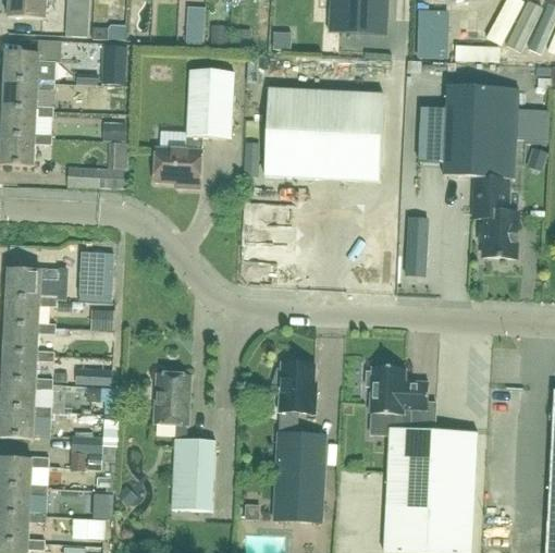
[(46,16),(46,0),(7,0),(7,15),(46,16)]
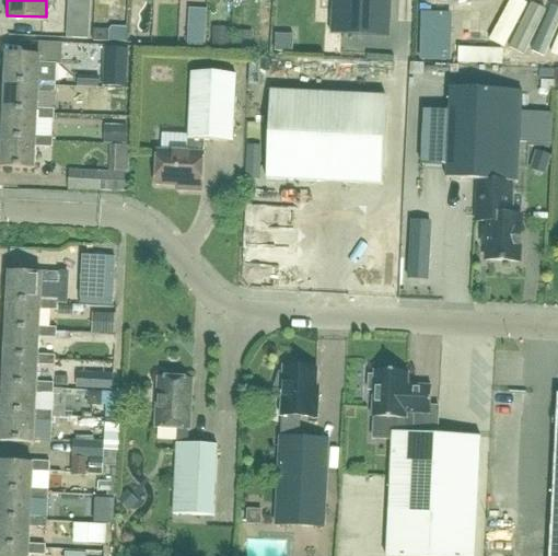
[(329,0),(328,32),(387,34),(388,0),(329,0)]
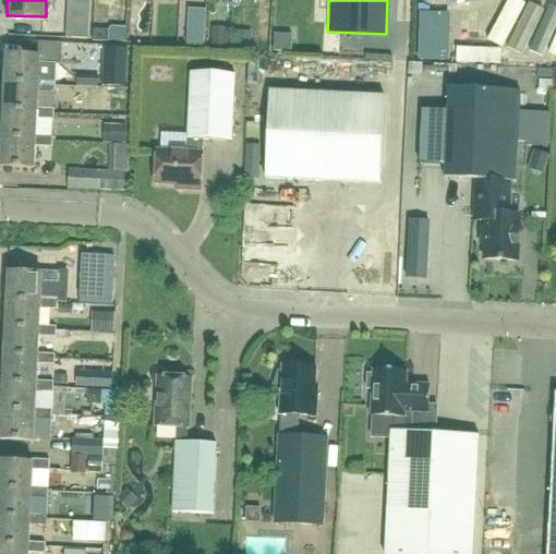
[(81,8),(65,7),(65,19),(81,19),(81,8)]
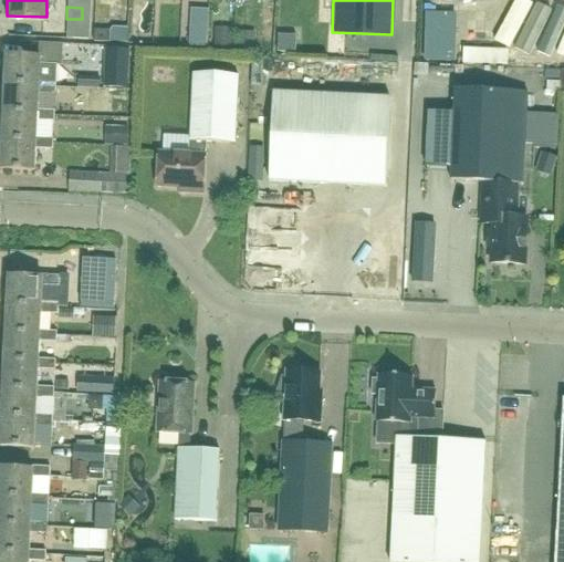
[(93,27),(93,38),(125,39),(125,24),(110,23),(107,28),(93,27)]
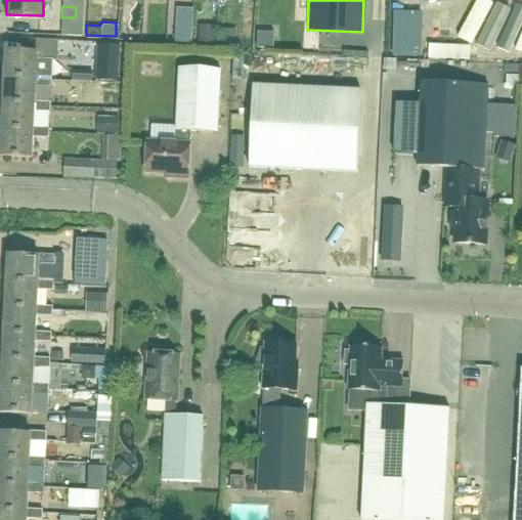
[(198,27),(197,41),(210,42),(212,42),(212,27),(198,27)]
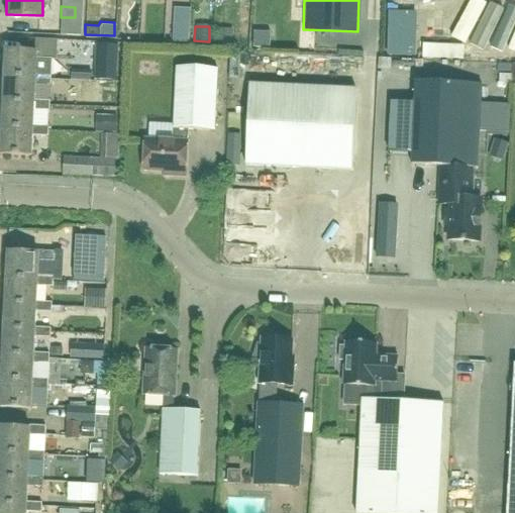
[(116,73),(117,41),(93,40),(92,72),(116,73)]
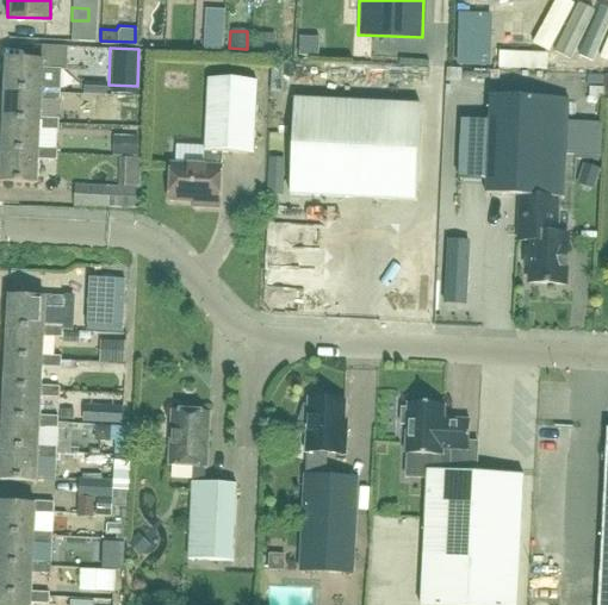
[(5,55),(4,87),(41,88),(41,83),(57,85),(59,66),(60,66),(61,55),(41,54),(41,57),(5,55)]
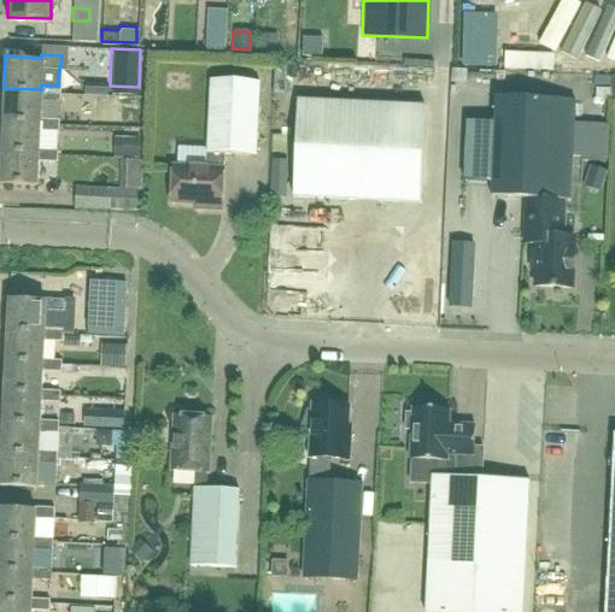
[(205,164),(173,163),(170,200),(199,201),(199,206),(221,207),(223,151),(255,152),(258,78),(210,76),(205,164)]
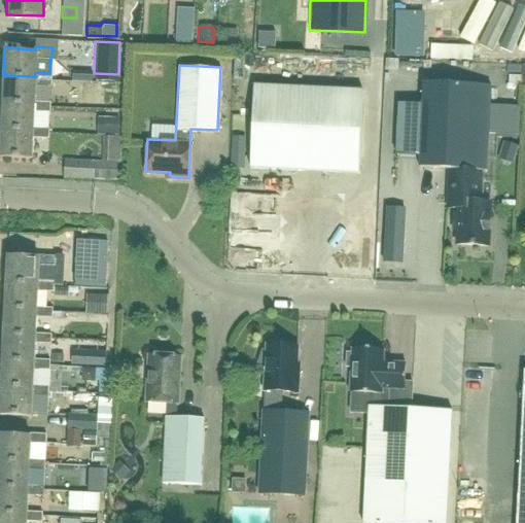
[(35,76),(3,75),(2,101),(34,102),(34,98),(35,82),(50,83),(50,73),(49,73),(35,72),(35,76)]
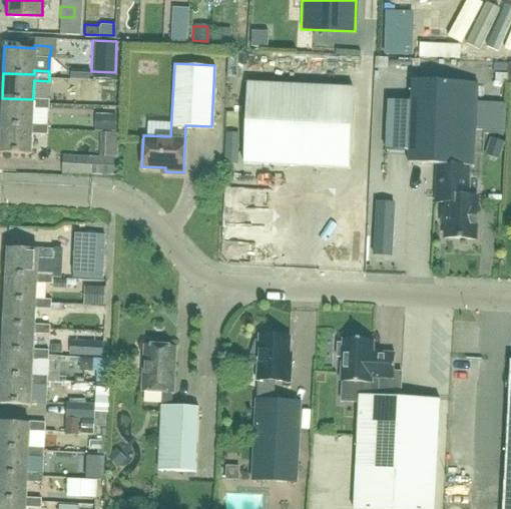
[(476,100),(477,79),(411,76),(410,99),(388,98),(386,148),(408,149),(407,160),(437,161),(435,199),(446,199),(444,235),(474,236),(476,194),(465,193),(467,162),(473,163),(475,127),(503,128),(505,101),(476,100)]
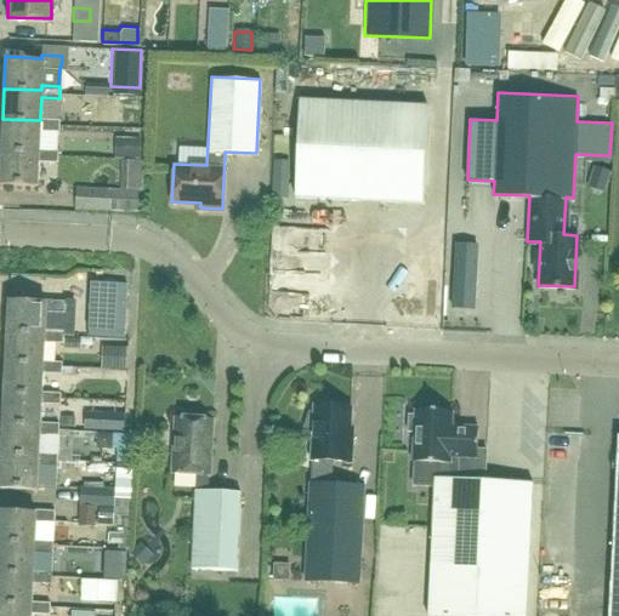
[(297,97),(294,194),(422,200),(427,103),(297,97)]
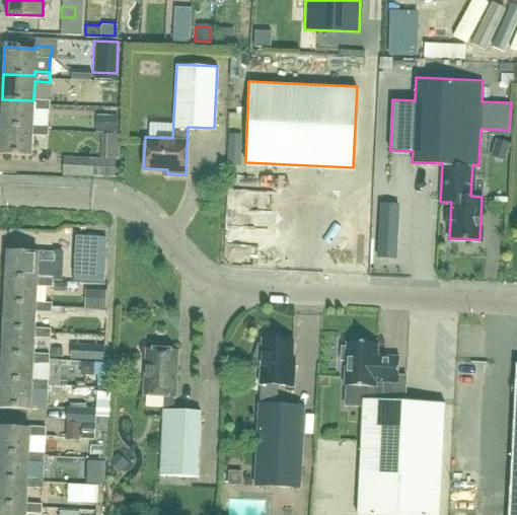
[(111,100),(112,92),(92,91),(92,100),(111,100)]
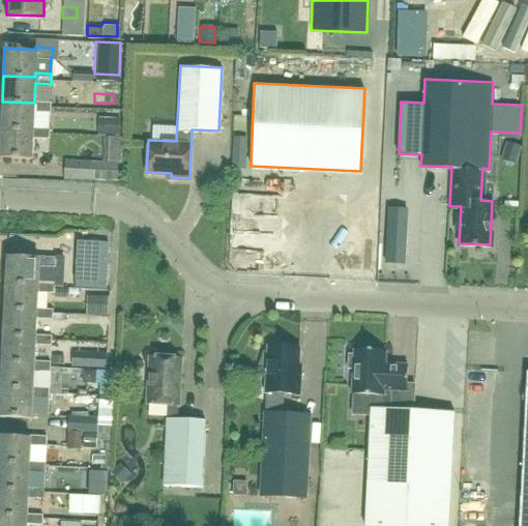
[(33,128),(33,125),(34,109),(50,110),(50,99),(34,98),(34,103),(2,101),(0,127),(33,128)]
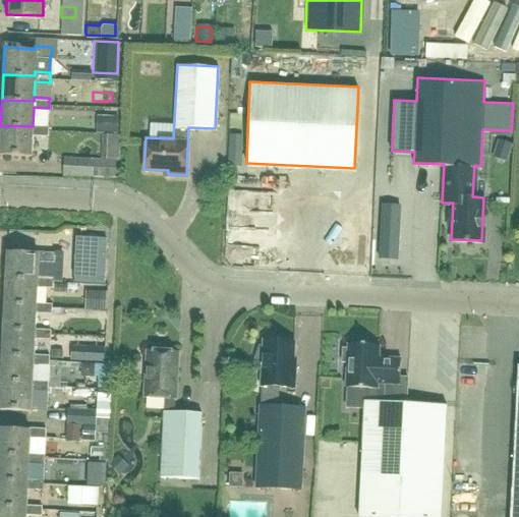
[(116,114),(95,114),(95,130),(115,130),(116,114)]
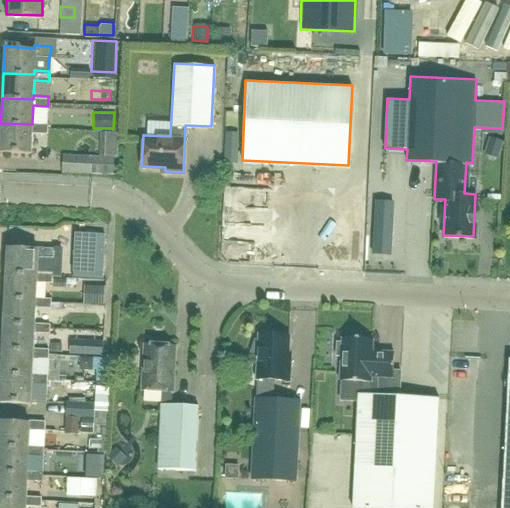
[(32,124),(0,123),(0,149),(30,151),(31,130),(46,131),(47,122),(32,121),(32,124)]
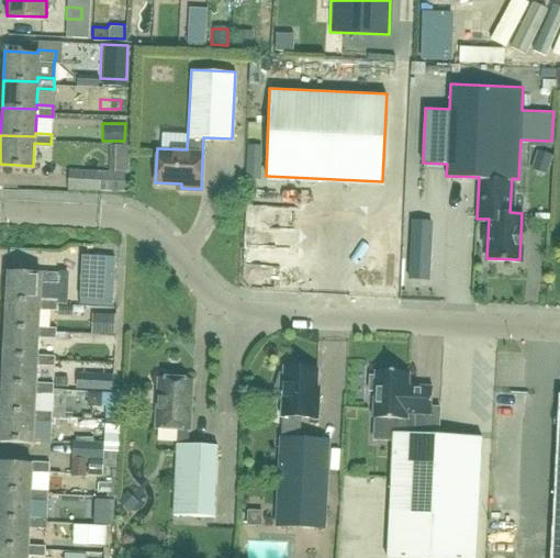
[(108,143),(108,168),(126,168),(127,143),(108,143)]
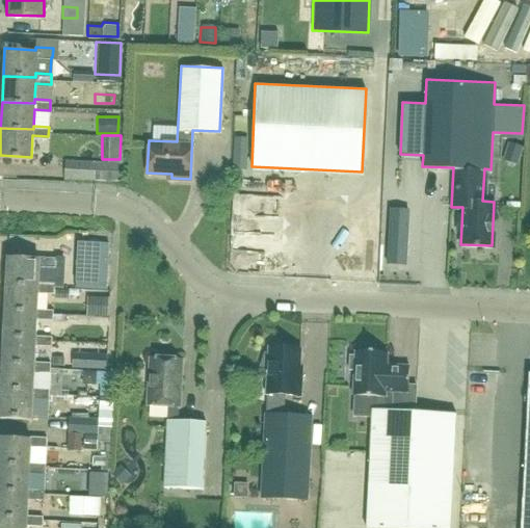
[(62,177),(116,179),(116,160),(62,158),(62,177)]
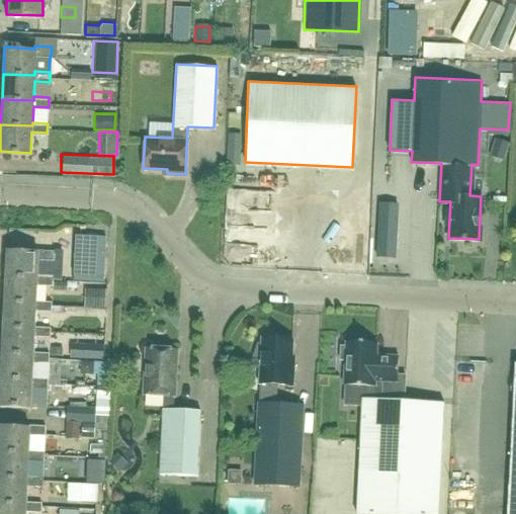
[(265,224),(243,224),(244,210),(226,210),(225,242),(264,243),(265,224)]
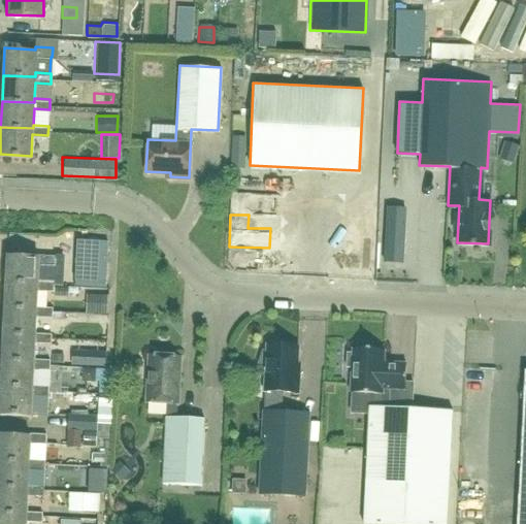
[(103,281),(105,240),(105,239),(74,238),(74,239),(72,279),(103,281)]
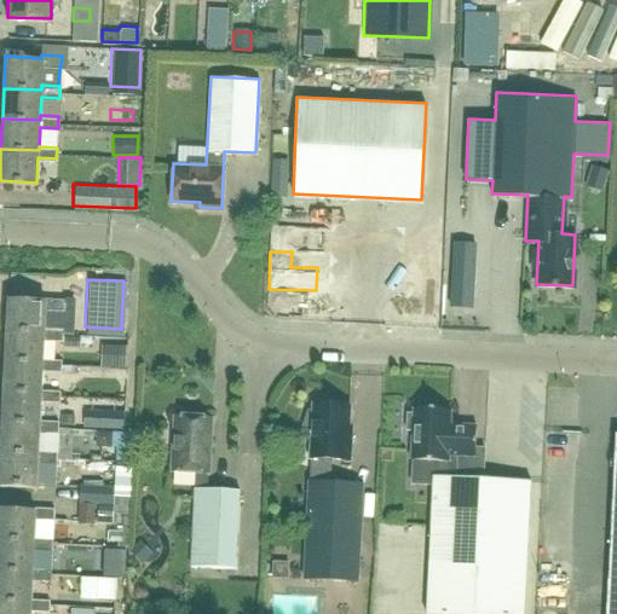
[(44,331),(44,326),(45,307),(63,308),(63,297),(44,296),(44,300),(7,297),(6,330),(44,331)]
